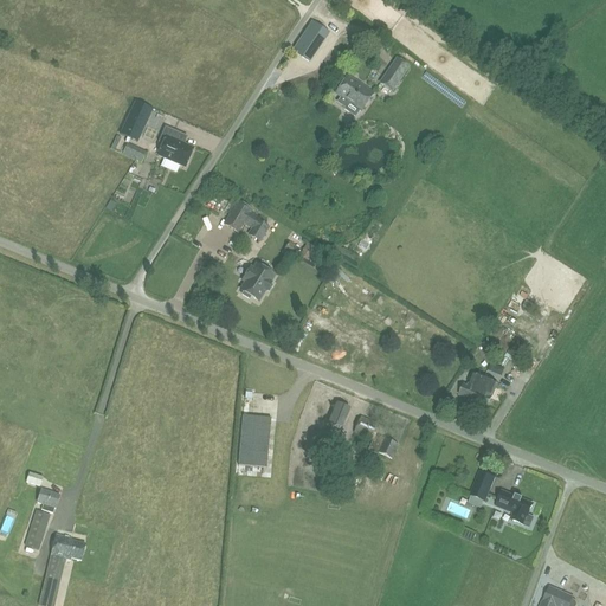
[(311,23),(292,51),(308,62),(328,33),(311,23)]
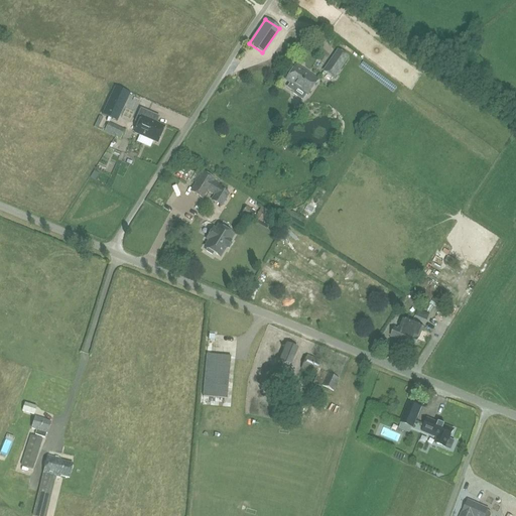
[(325,74),(335,81),(349,59),(339,52),(325,74)]
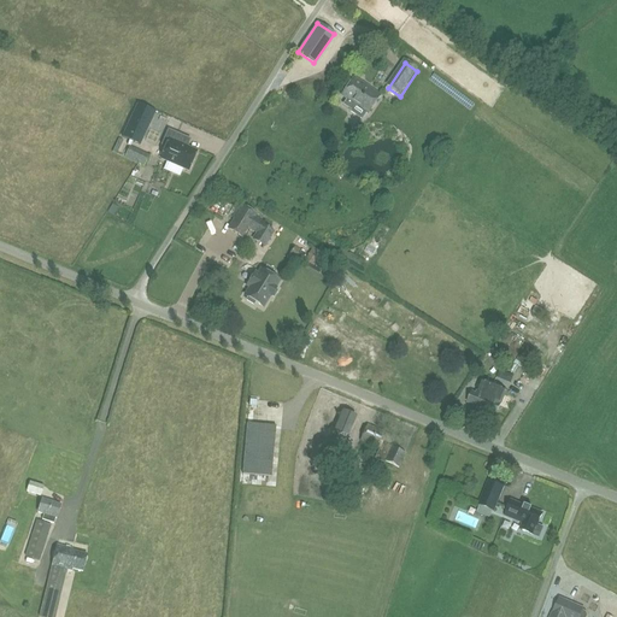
[(441,65),(438,69),(456,84),(459,80),(441,65)]
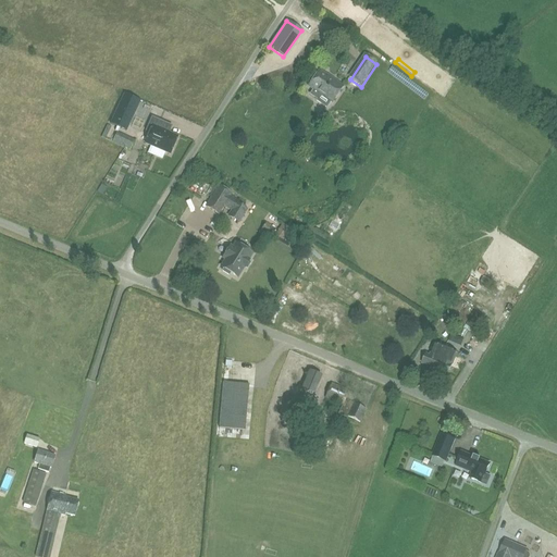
[(320,73),(309,88),(314,91),(311,96),(318,101),(317,102),(326,110),(331,103),(333,104),(344,89),(320,73)]
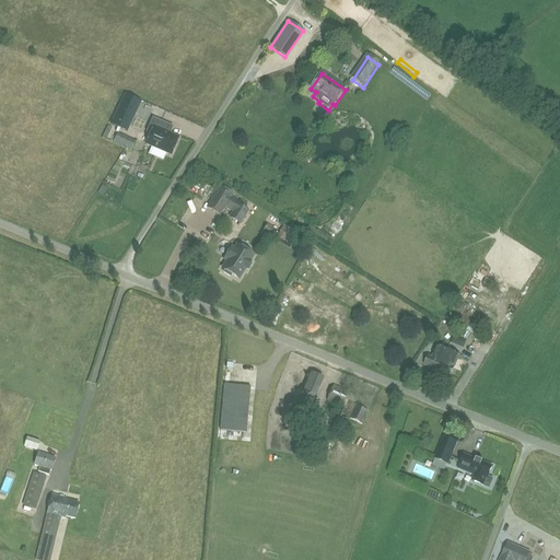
[(124,93),(109,124),(126,131),(140,101),(124,93)]
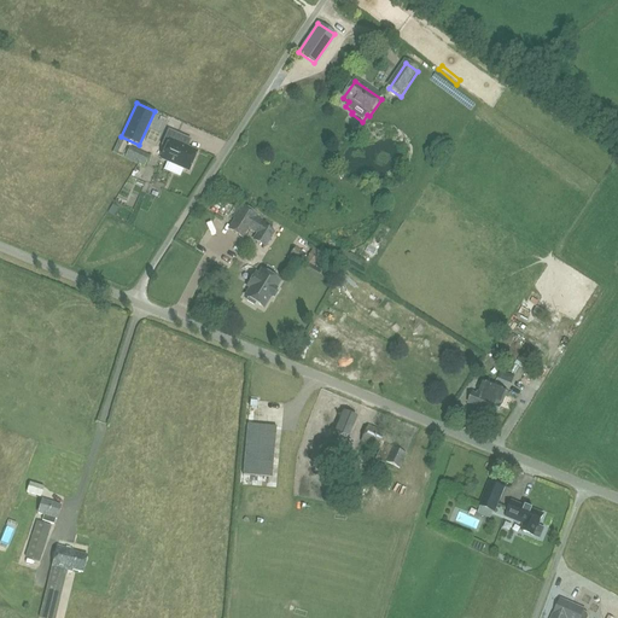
[(168,129),(161,146),(165,147),(161,158),(168,162),(164,169),(180,176),(182,168),(188,170),(197,151),(186,147),(190,139),(168,129)]
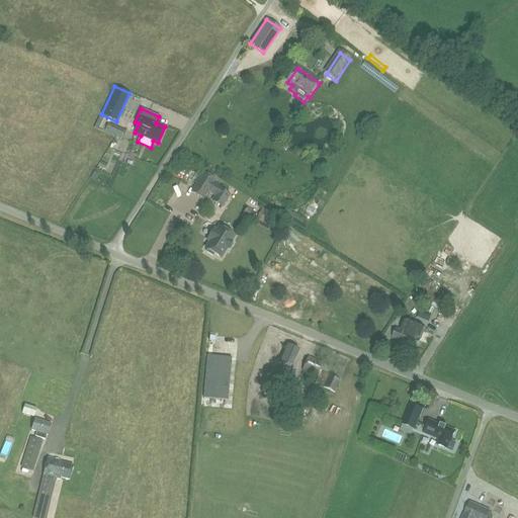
[(123,131),(108,123),(104,132),(120,139),(123,131)]
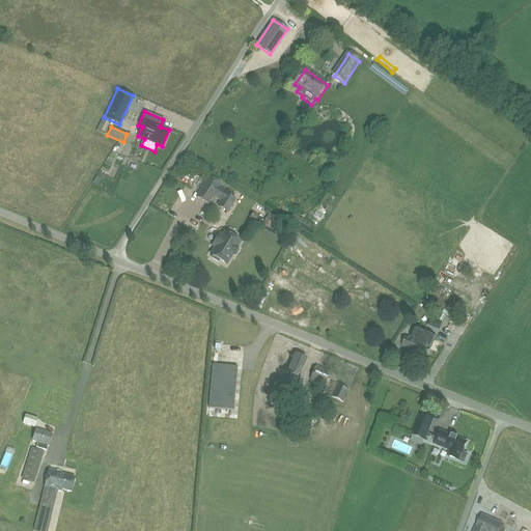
[(231,197),(232,195),(227,191),(226,193),(218,188),(220,185),(206,176),(200,188),(201,189),(196,197),(206,204),(213,196),(220,200),(223,202),(227,197),(230,199),(231,197)]
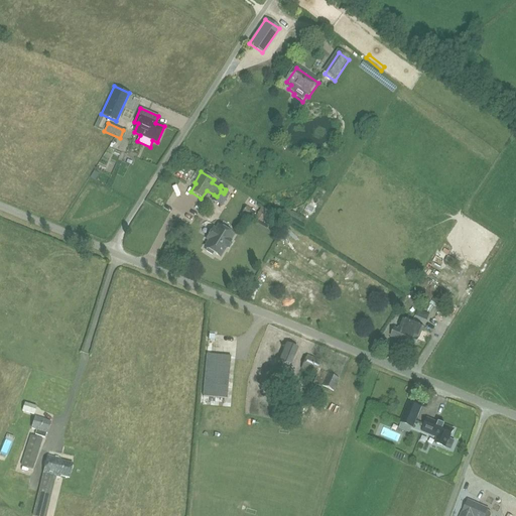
[(217,197),(214,195),(211,199),(221,205),(228,194),(225,191),(224,194),(221,191),(217,197)]
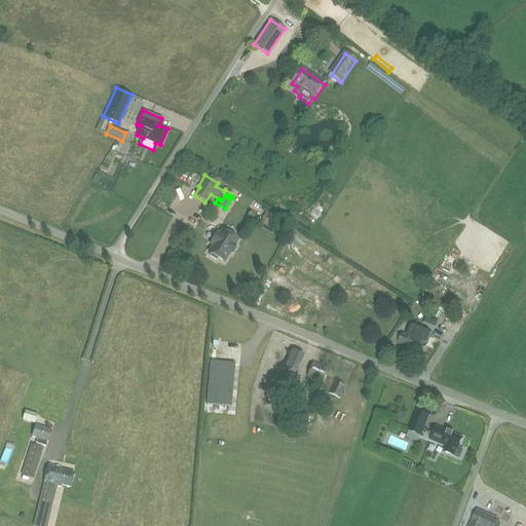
[(310,218),(321,204),(315,200),(305,215),(310,218)]
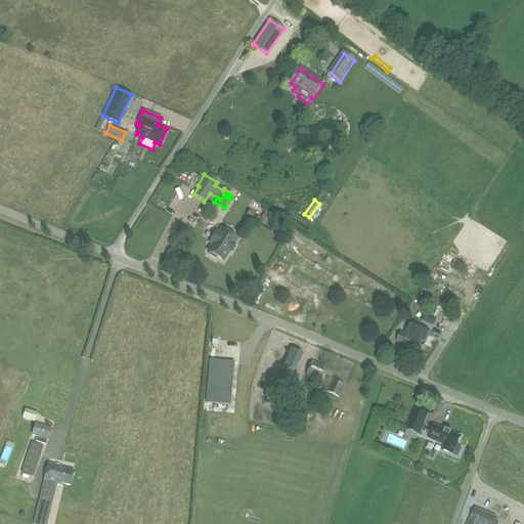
[(258,216),(250,210),(246,216),(254,222),(258,216)]
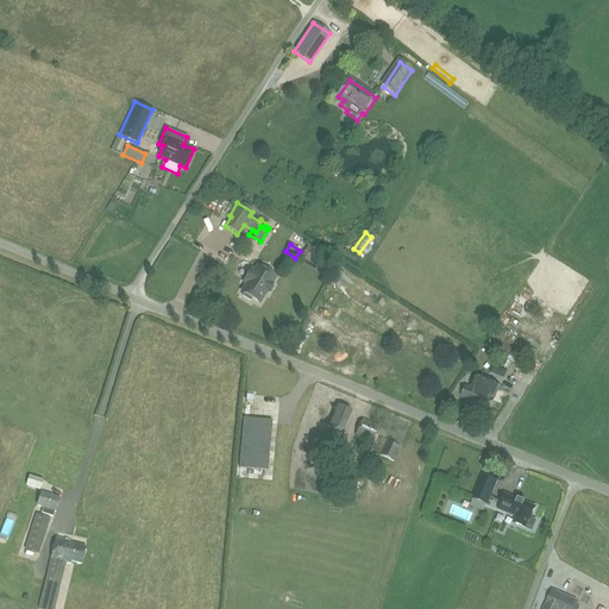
[(308,245),(301,258),(313,265),(321,252),(308,245)]
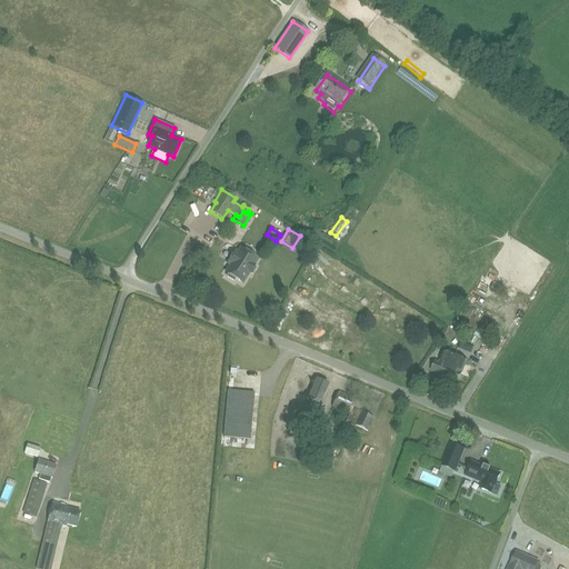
[(238,253),(235,251),(227,263),(230,266),(226,273),(228,275),(227,278),(233,281),(236,279),(242,283),(248,273),(250,273),(253,267),(255,267),(252,266),(257,259),(240,249),(238,253)]
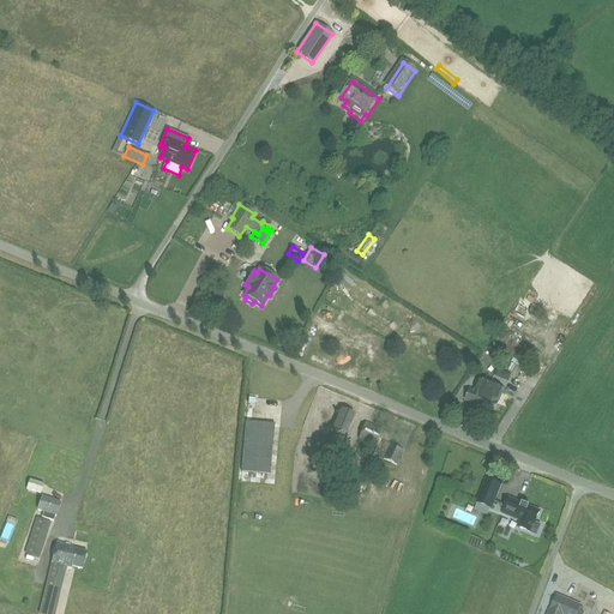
[(498,349),(513,359),(521,347),(515,344),(518,339),(503,330),(495,342),(500,344),(498,349)]
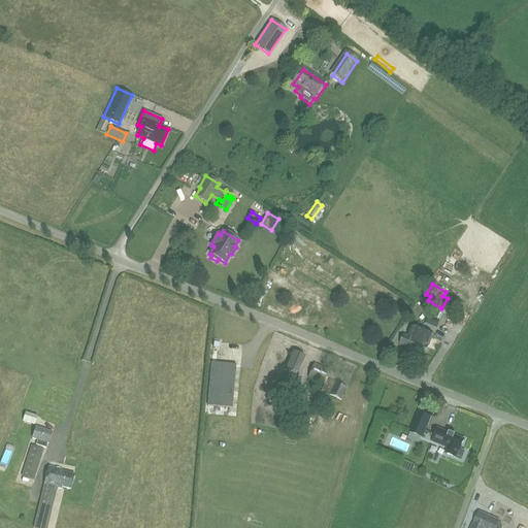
[(466,292),(461,299),(467,303),(472,295),(466,292)]
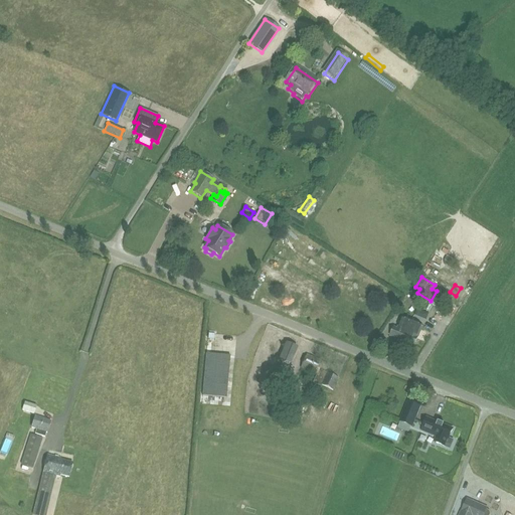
[(438,288),(437,291),(431,301),(438,305),(446,293),(438,288)]
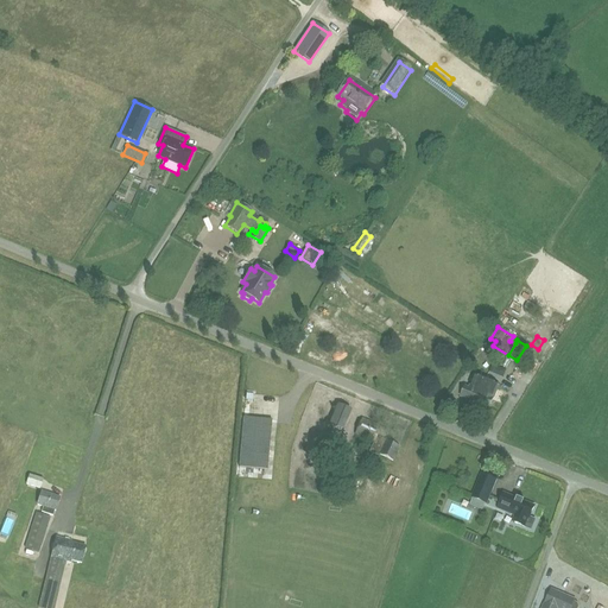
[(489,373),(496,375),(499,368),(493,365),(489,373)]
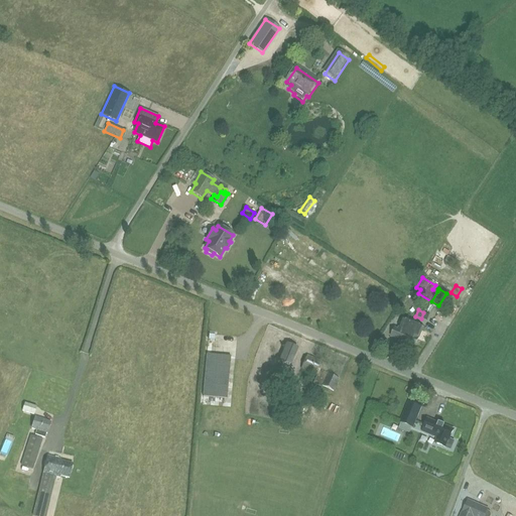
[(422,327),(416,325),(403,318),(398,330),(394,328),(391,337),(414,346),(422,327)]
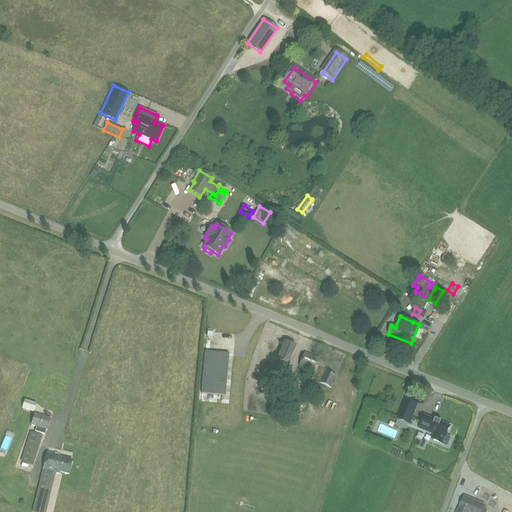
[(278,353),(291,357),(297,342),(284,338),(278,353)]
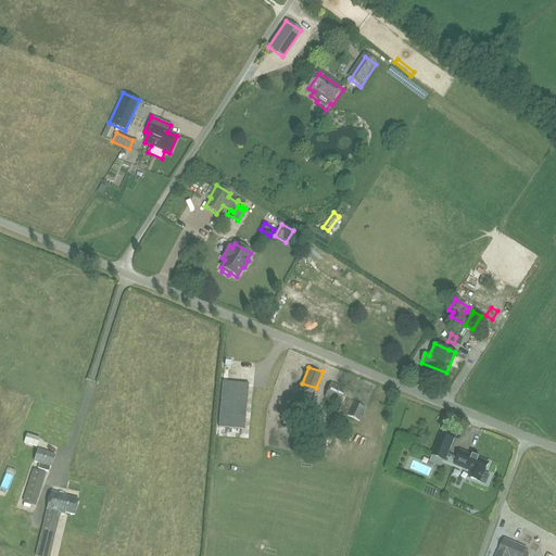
[(217,427),(243,429),(248,383),(222,381),(217,427)]
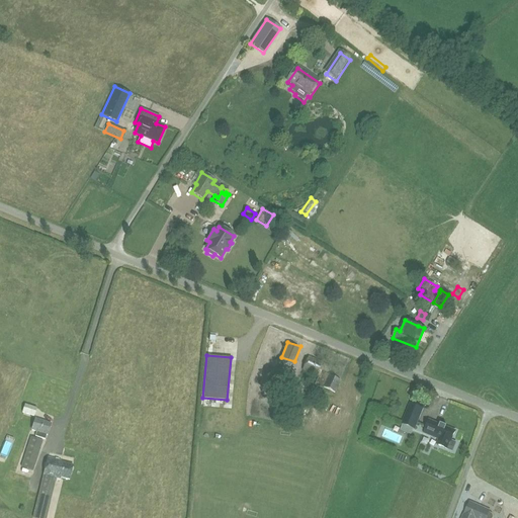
[(307,364),(316,369),(318,365),(309,360),(307,364)]
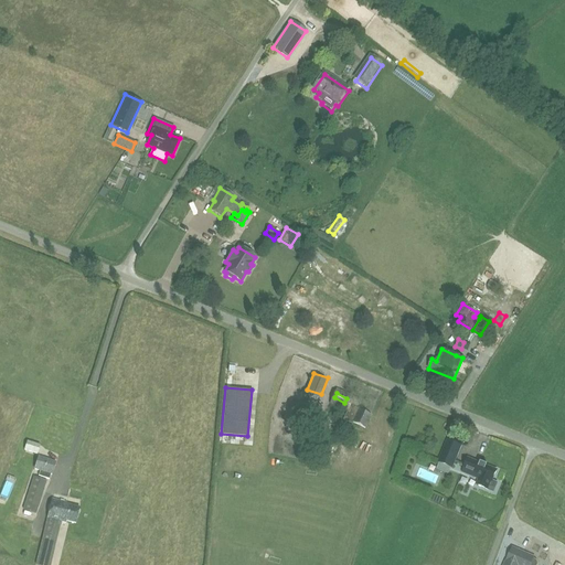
[(316,408),(313,415),(318,416),(317,417),(330,422),(327,429),(336,433),(340,418),(332,415),(331,418),(328,417),(330,411),(323,408),(323,411),(316,408)]
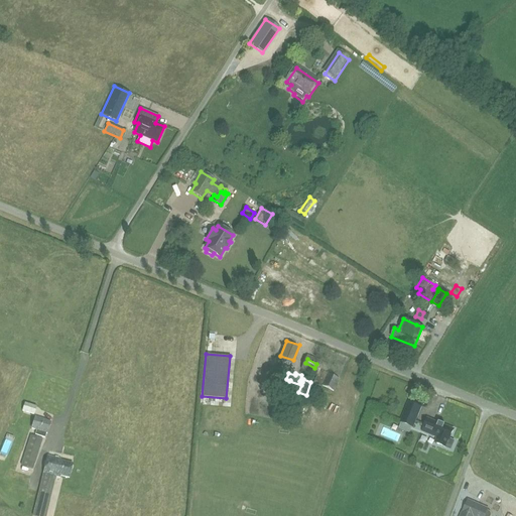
[(328,387),(335,389),(339,376),(332,374),(328,387)]
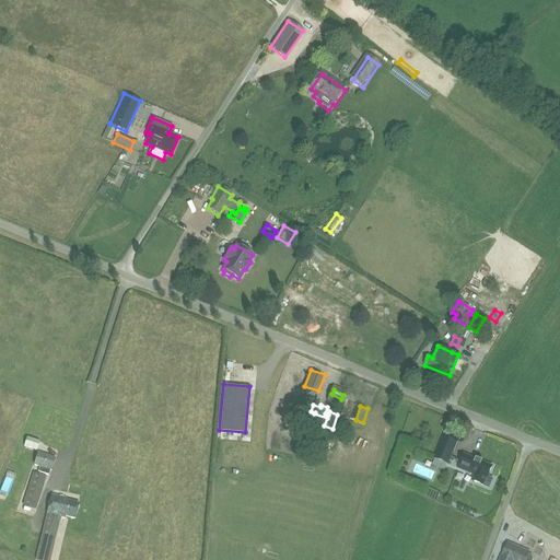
[(26,436),(23,446),(36,450),(39,441),(26,436)]
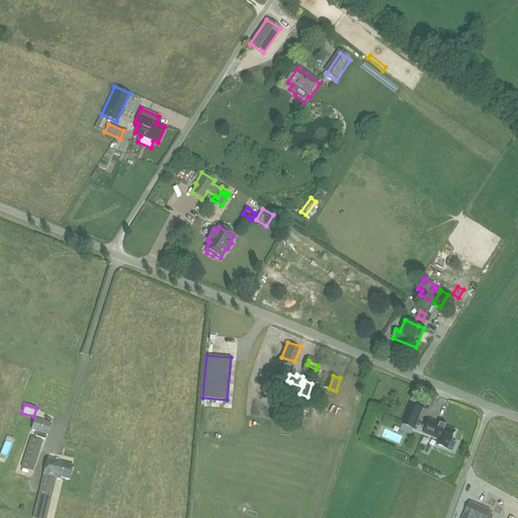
[(410,404),(402,423),(415,429),(423,409),(410,404)]
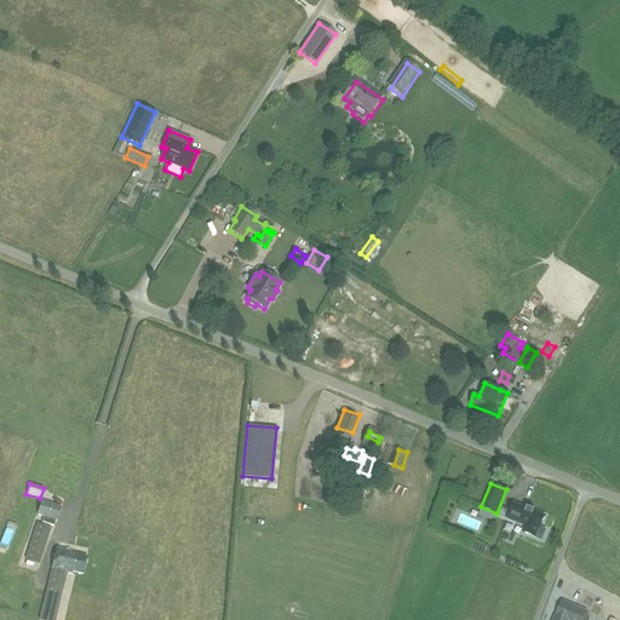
[(44,517),(42,522),(53,527),(55,521),(57,521),(61,507),(41,500),(36,515),(44,517)]
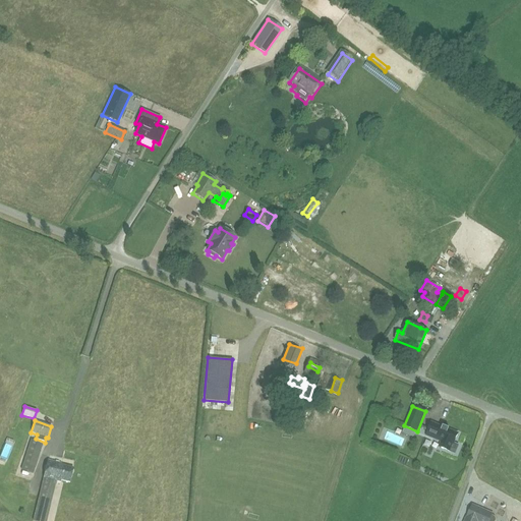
[(455,454),(459,445),(454,444),(458,433),(431,423),(426,436),(444,443),(441,448),(455,454)]
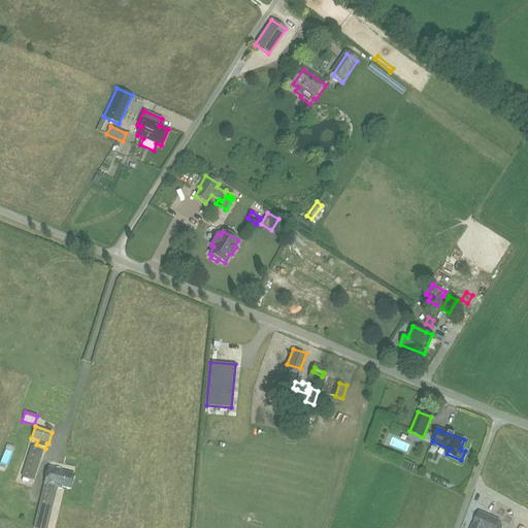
[(34,481),(43,450),(31,446),(21,476),(34,481)]
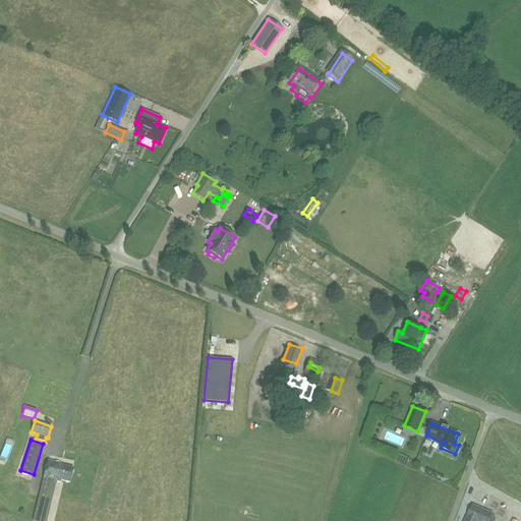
[(60,465),(60,464),(47,460),(43,477),(56,480),(60,481),(61,480),(69,482),(73,468),(60,465)]
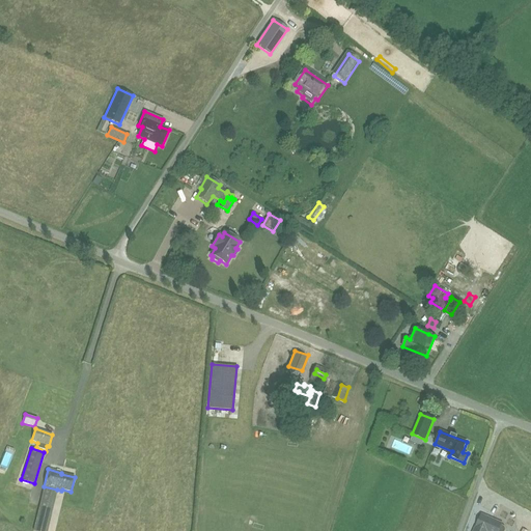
[(44,486),(32,530),(47,530),(57,490),(44,486)]
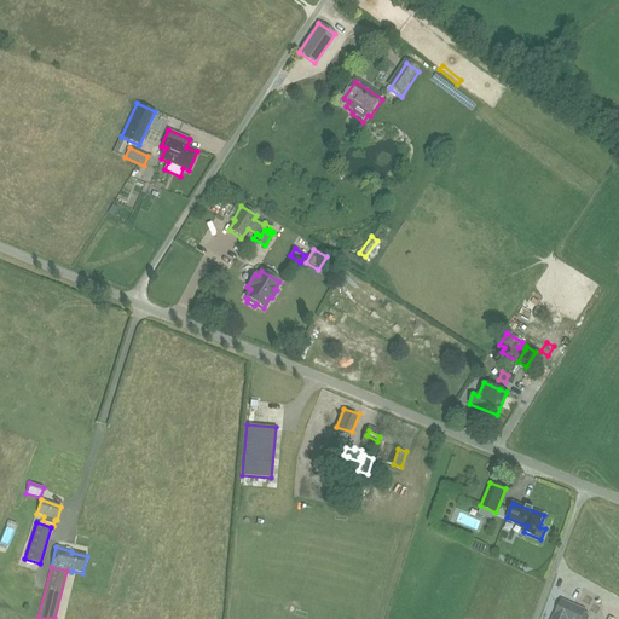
[(588,613),(584,612),(585,611),(561,601),(553,618),(588,618),(589,618),(589,615),(588,613)]
